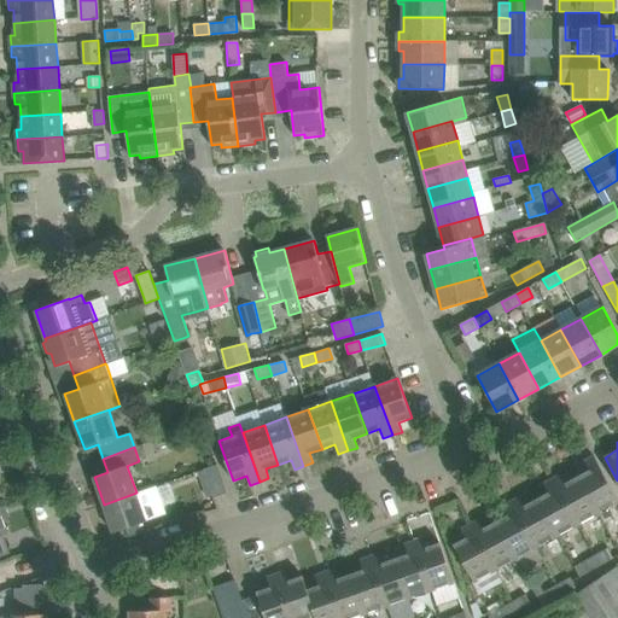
[(577,477),(598,513),(617,501),(617,499),(594,455),(584,461),(589,470),(577,477)]
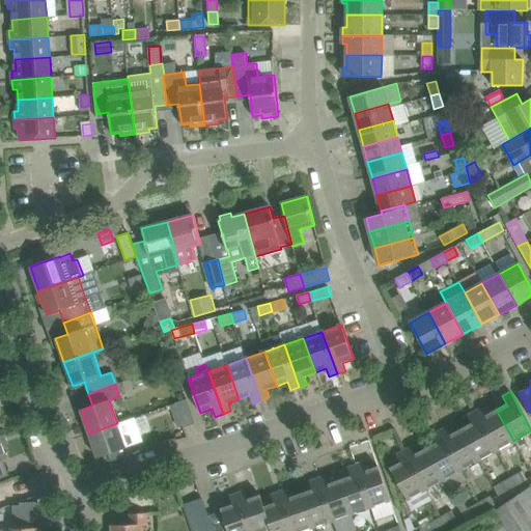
[(195,423),(187,399),(175,403),(184,427),(195,423)]
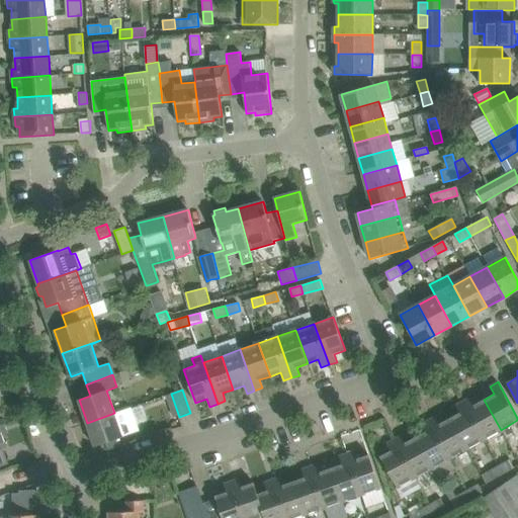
[(462,402),(484,439),(501,430),(484,400),(475,405),(470,398),(462,402)]
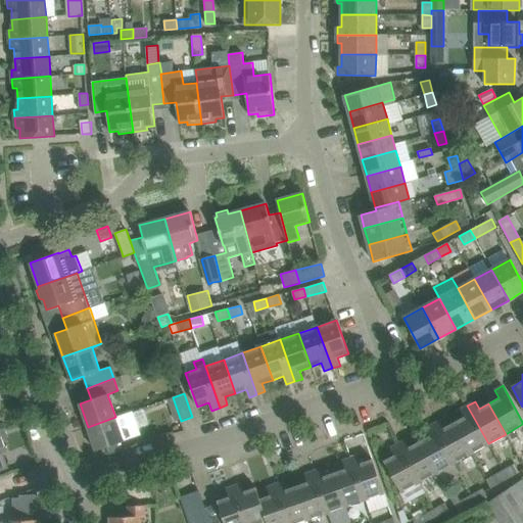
[(454,422),(471,454),(488,443),(467,406),(460,409),(464,417),(454,422)]
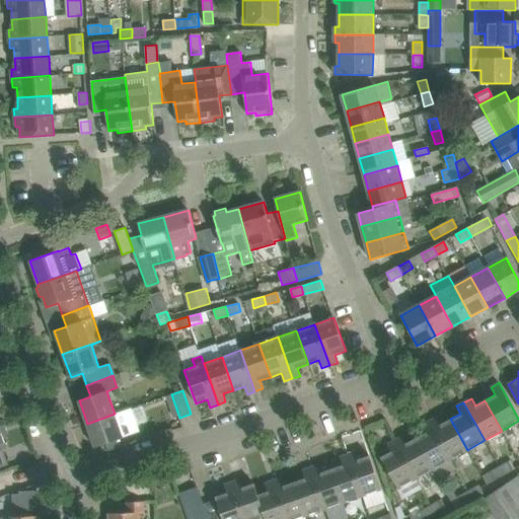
[(115,414),(87,424),(95,448),(124,438),(122,434),(138,429),(132,409),(115,414)]
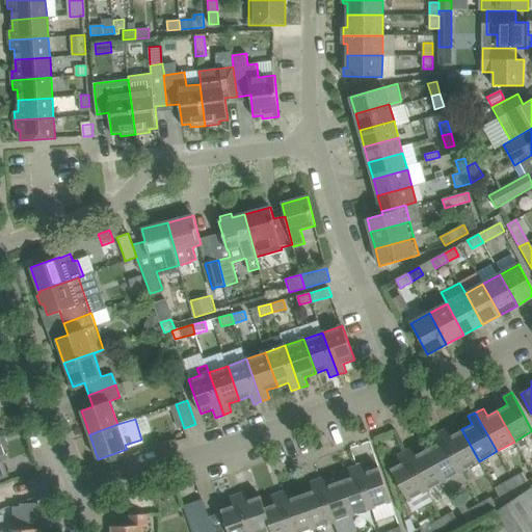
[(440,431),(461,471),(479,461),(461,429),(452,435),(448,427),(440,431)]
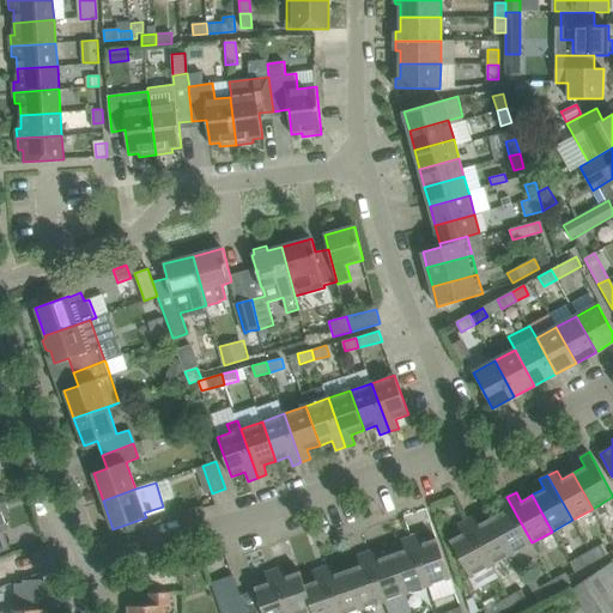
[(492,517),(511,553),(532,542),(507,497),(498,502),(503,511),(492,517)]
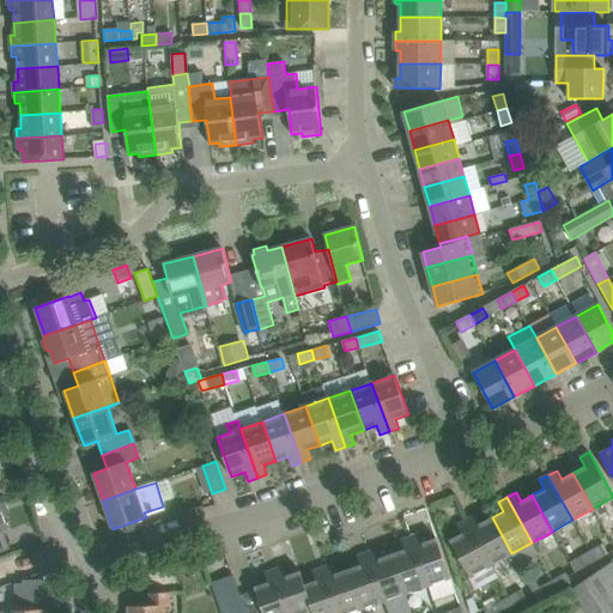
[(466,520),(491,565),(511,553),(492,517),(480,523),(474,515),(466,520)]
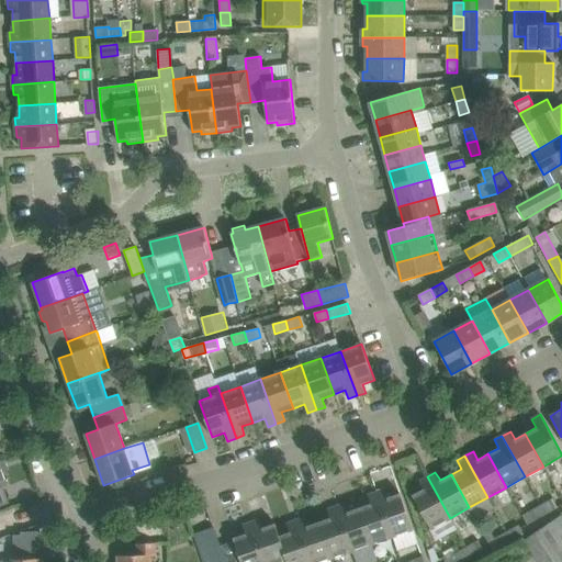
[(431,529),(450,518),(427,476),(419,481),(424,489),(413,495),(431,529)]
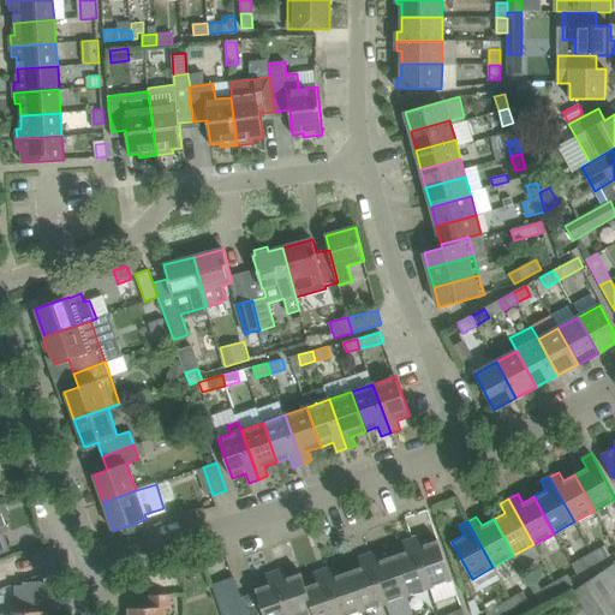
[(422,535),(412,538),(430,587),(452,579),(439,539),(424,544),(422,535)]
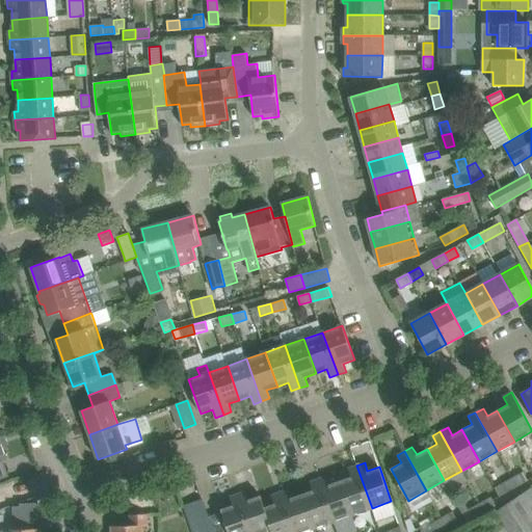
[(372,508),(356,466),(348,469),(351,476),(342,479),(354,514),(372,508)]
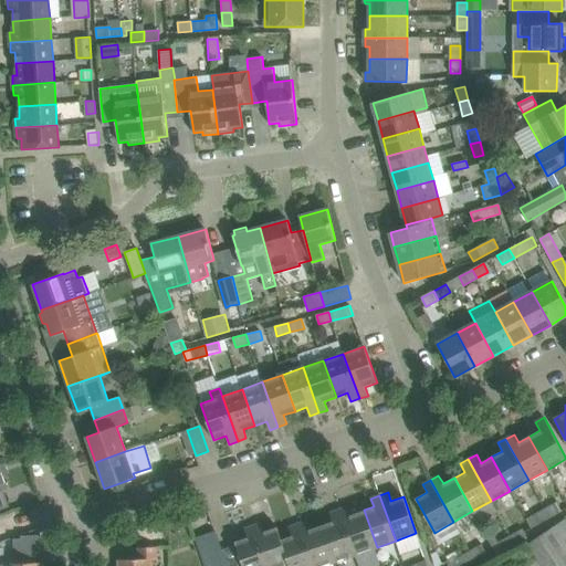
[(545,509),(549,517),(562,511),(557,502),(545,509)]
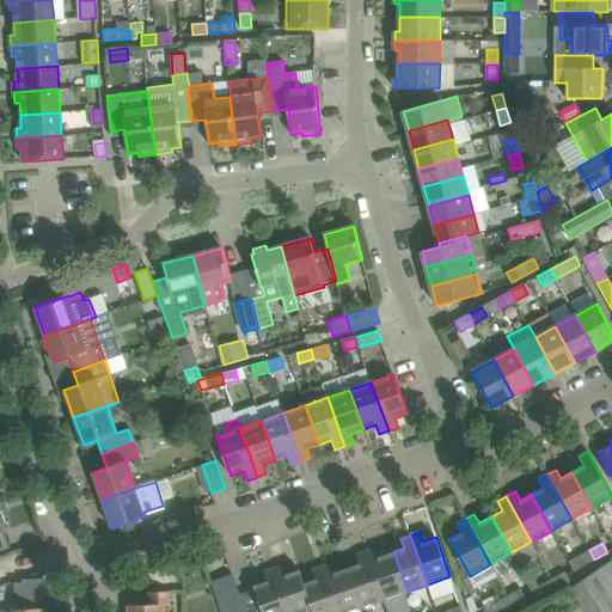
[(375,548),(366,551),(384,600),(408,592),(393,551),(379,557),(375,548)]
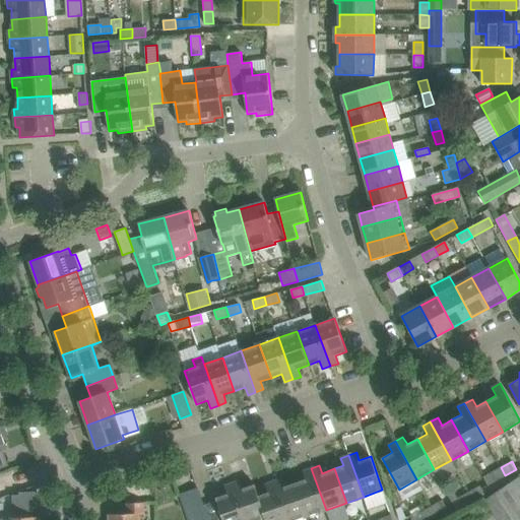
[(494,481),(505,475),(501,467),(490,474),(494,481)]
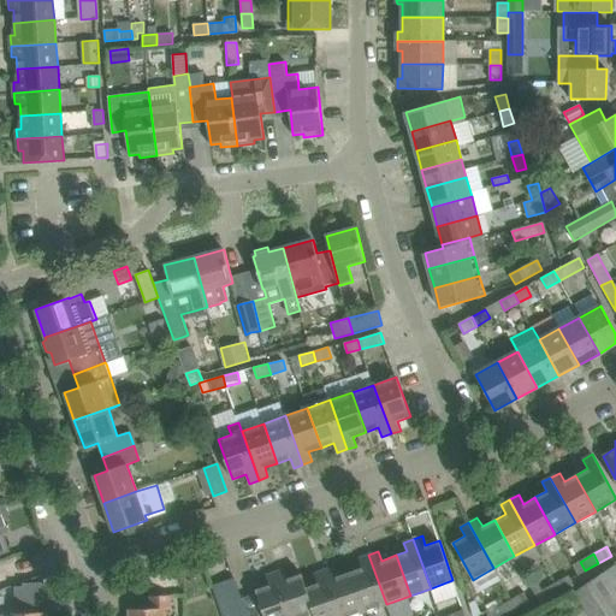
[(386,604),(368,555),(359,558),(362,568),(350,572),(365,611),(386,604)]
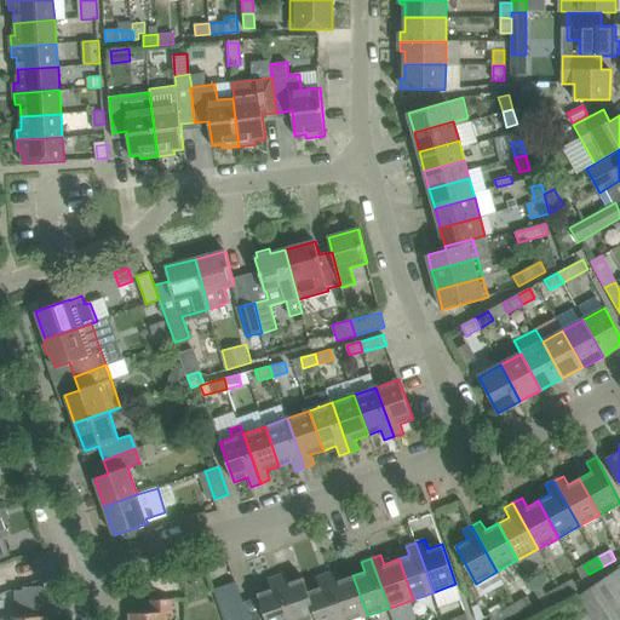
[(595,619),(619,619),(619,567),(619,568),(579,597),(595,619)]
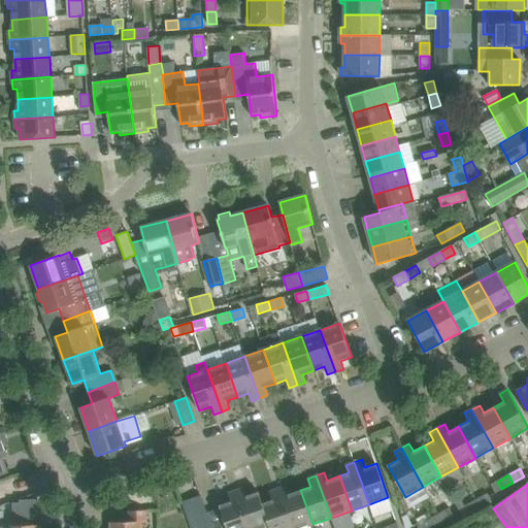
[(286,486),(279,488),(293,527),(300,527),(312,524),(300,490),(289,494),(286,486)]
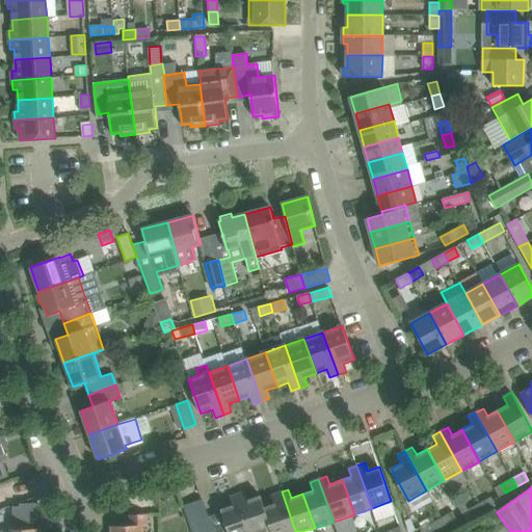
[(250,531),(273,531),(264,507),(261,496),(248,500),(246,491),(238,494),(250,531)]
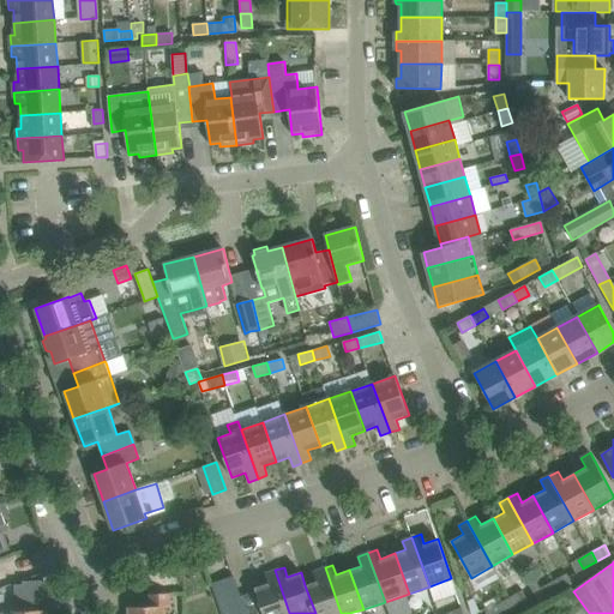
[(318,581),(305,585),(315,613),(341,613),(325,567),(314,571),(318,581)]
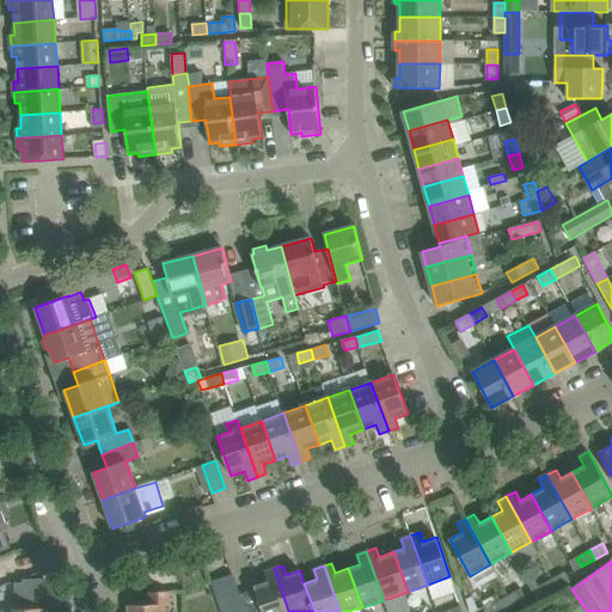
[(256,589),(240,595),(245,611),(288,611),(274,568),(264,571),(268,581),(255,586),(256,589)]
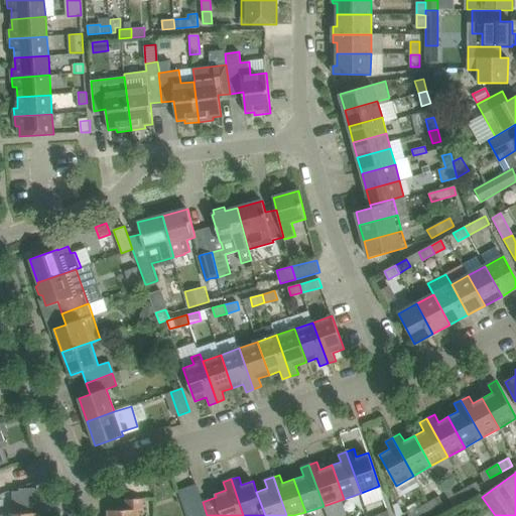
[(466,489),(470,496),(481,490),(477,483),(466,489)]
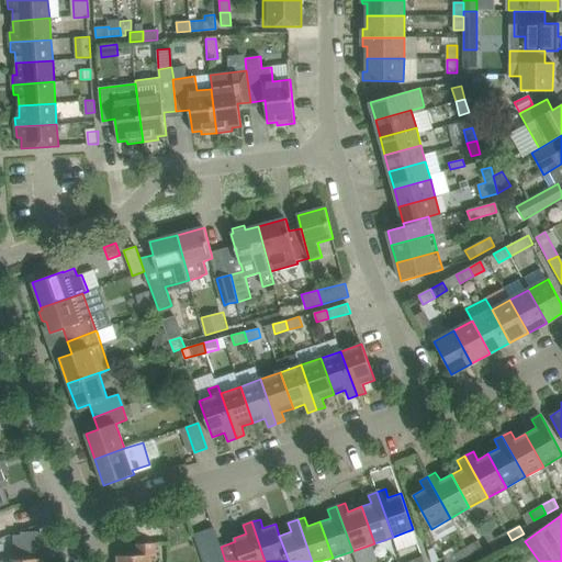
[(214,527),(198,532),(208,561),(225,561),(221,547),(214,527)]
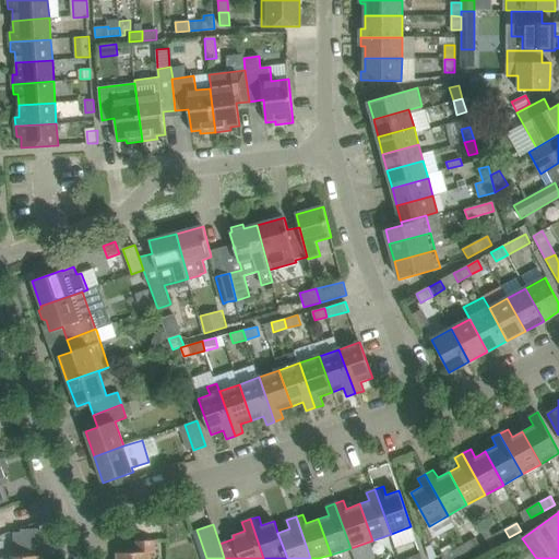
[(497,545),(509,537),(504,530),(492,536),(497,545)]
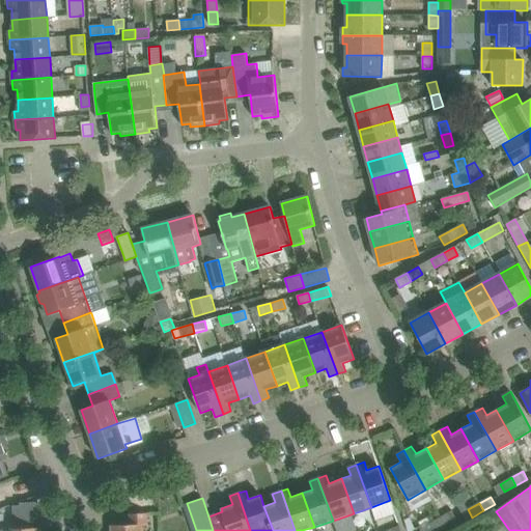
[(441,516),(446,525),(456,519),(452,510),(441,516)]
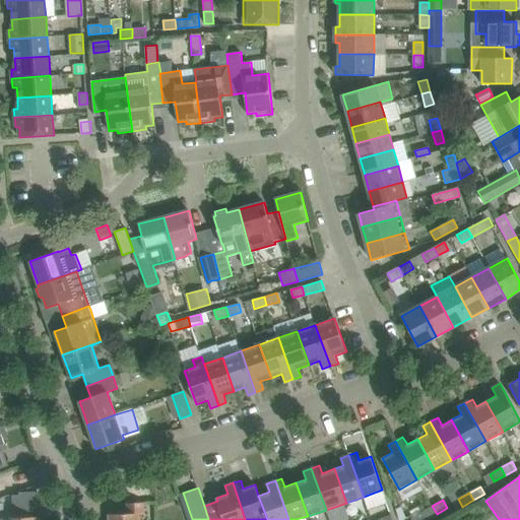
[(110,514),(110,519),(141,519),(141,514),(145,514),(144,502),(127,503),(127,514),(110,514)]
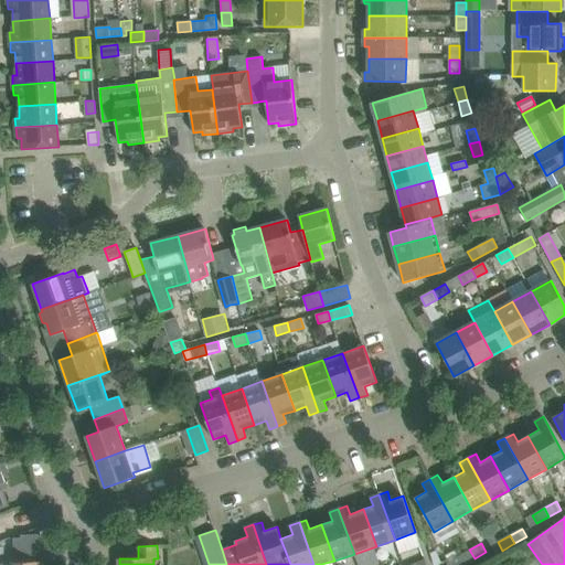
[(461,564),(462,564),(475,558),(469,550),(457,557),(461,564)]
